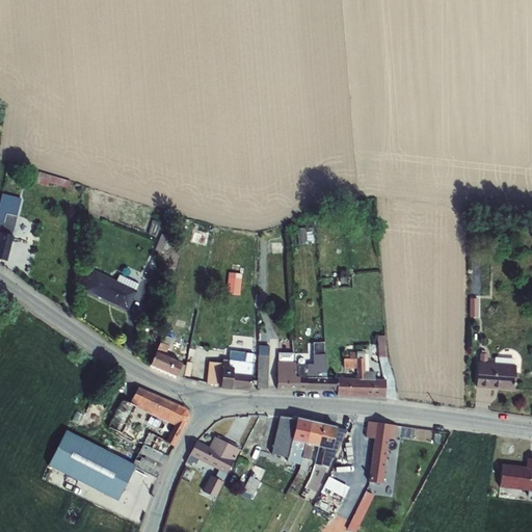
[(40,173),(36,183),(48,186),(49,183),(69,188),(71,182),(40,173)]
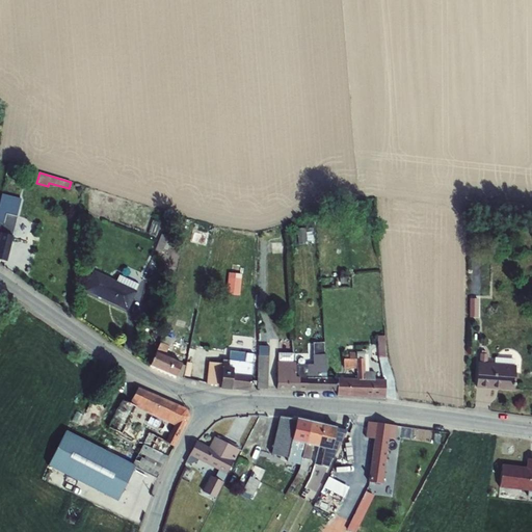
[(0,233),(0,260),(6,262),(12,237),(17,217),(15,216),(20,197),(1,193),(0,198),(0,222),(3,224),(1,234),(0,233)]
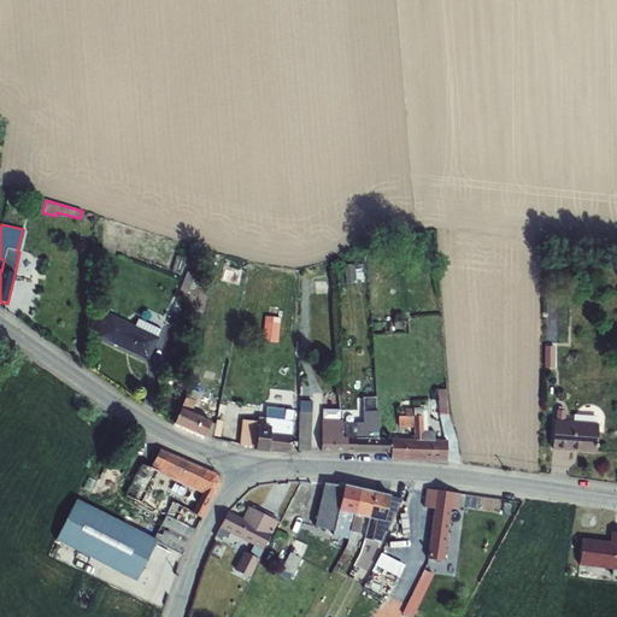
[(207,253),(204,268),(213,271),(217,256),(207,253)]
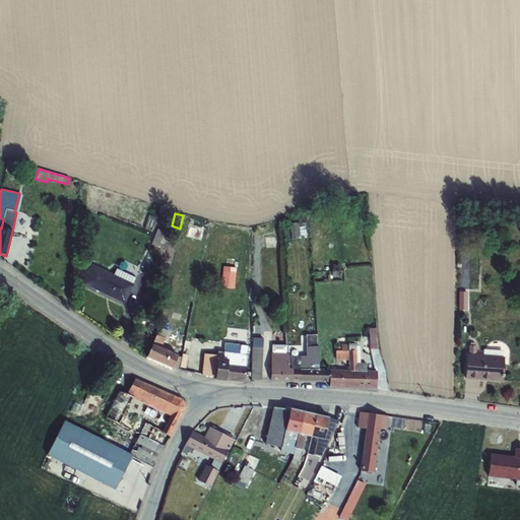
[(149,215),(145,230),(153,232),(156,218),(149,215)]
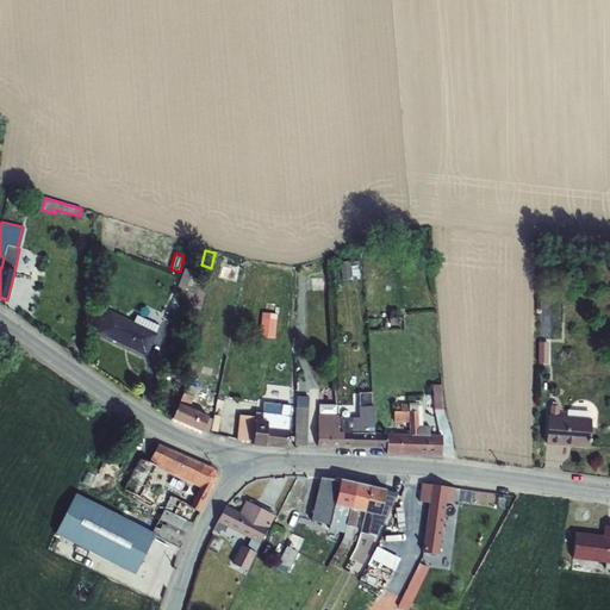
[(350,262),(340,262),(342,281),(352,280),(360,280),(359,261),(350,262)]
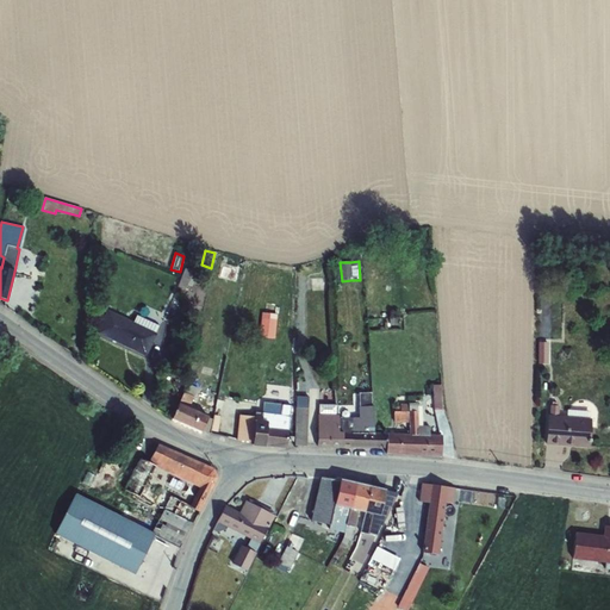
[(185,269),(178,286),(186,290),(187,285),(191,287),(197,274),(185,269)]
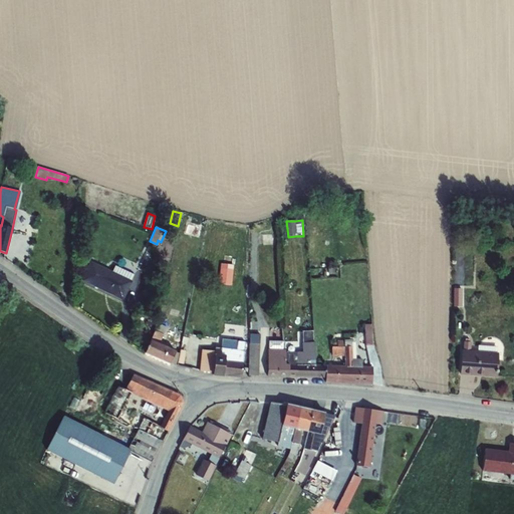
[(276,235),(262,235),(262,245),(277,245),(276,235)]
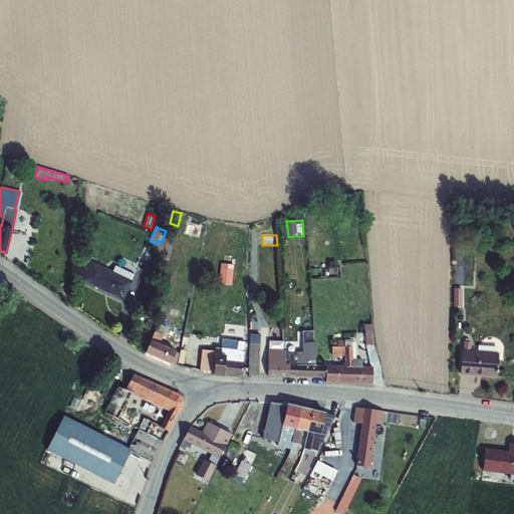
[(90,262),(81,281),(122,300),(132,281),(131,280),(134,275),(115,267),(112,272),(90,262)]
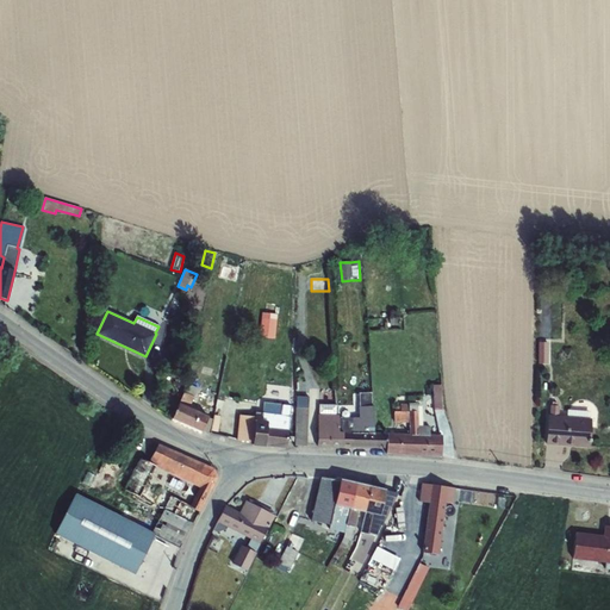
[(261,318),(260,338),(275,340),(277,319),(272,319),(272,313),(266,313),(266,318),(261,318)]
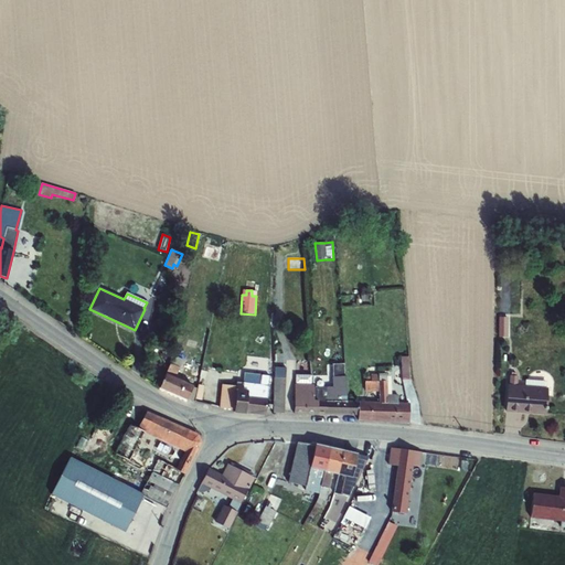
[(499,328),(499,339),(508,340),(508,331),(507,331),(507,328),(499,328)]
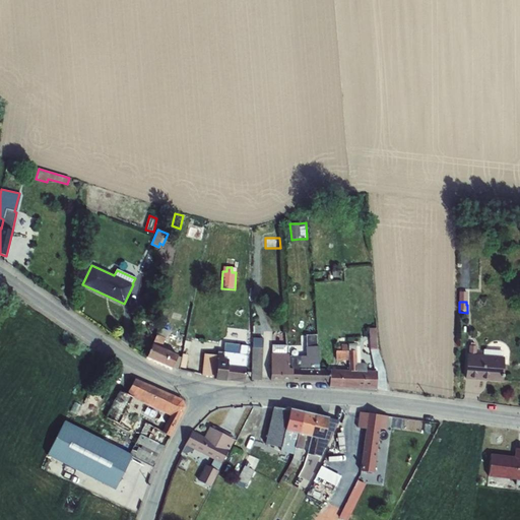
[(152,344),(146,358),(172,369),(178,370),(186,372),(188,354),(182,353),(181,358),(177,356),(178,355),(160,348),(168,331),(170,325),(160,322),(154,334),(156,335),(152,344)]
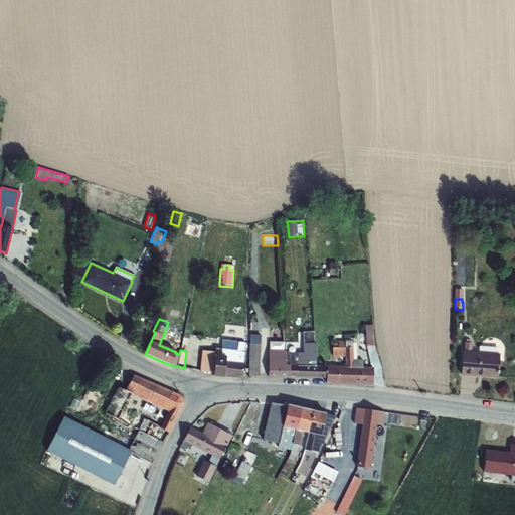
[(297,365),(297,378),(326,379),(326,366),(316,365),(315,343),(314,343),(314,330),(302,331),(303,343),(298,344),(298,353),(298,361),(297,365)]
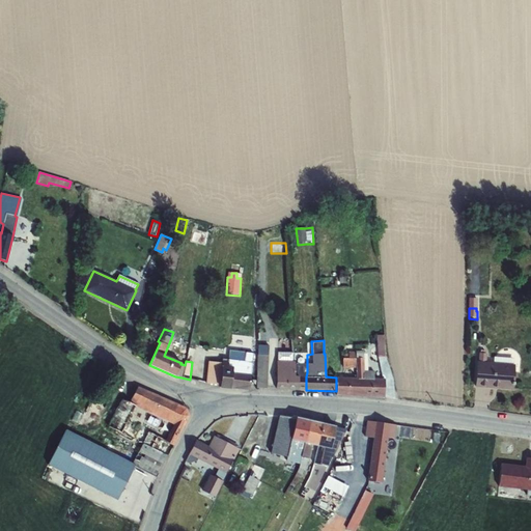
[(257,344),(256,388),(267,389),(269,345),(257,344)]
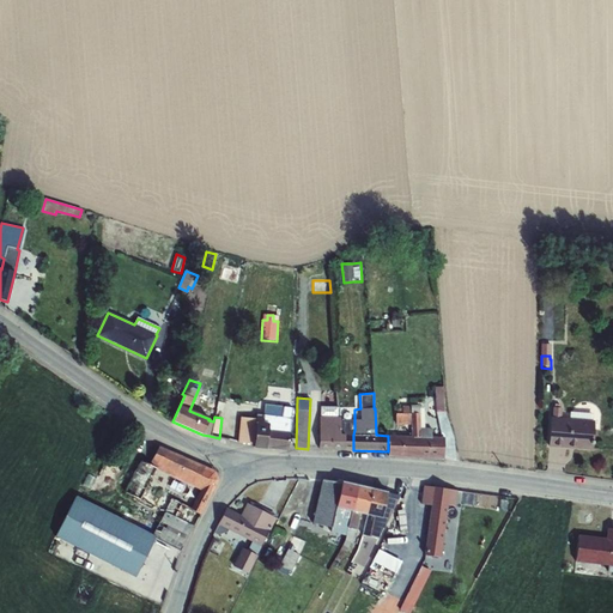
[(241,418),(238,443),(246,444),(254,447),(254,448),(266,449),(266,448),(287,450),(291,419),(292,410),(266,406),(265,416),(258,416),(256,419),(241,418)]
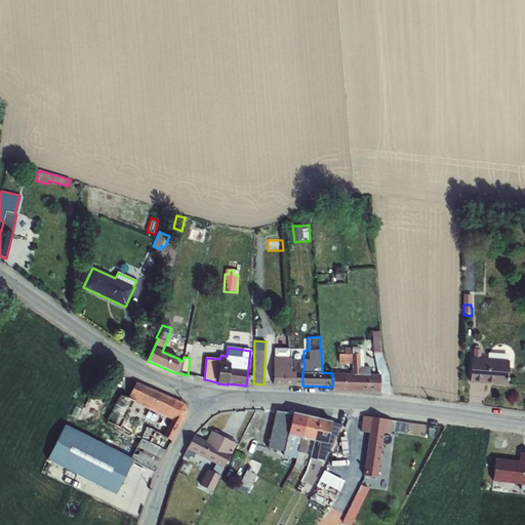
[(274,357),(273,385),(303,386),(303,372),(304,368),(295,368),(295,361),(291,361),(291,358),(290,358),(289,349),(274,348),(274,357)]
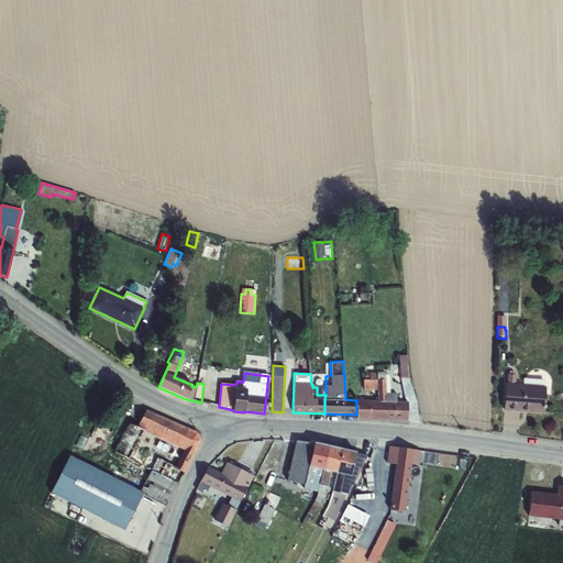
[(356,415),(356,419),(408,421),(408,401),(397,401),(396,394),(389,394),(389,375),(385,375),(385,373),(368,373),(368,375),(364,375),(363,390),(377,390),(377,400),(356,400),(356,415)]
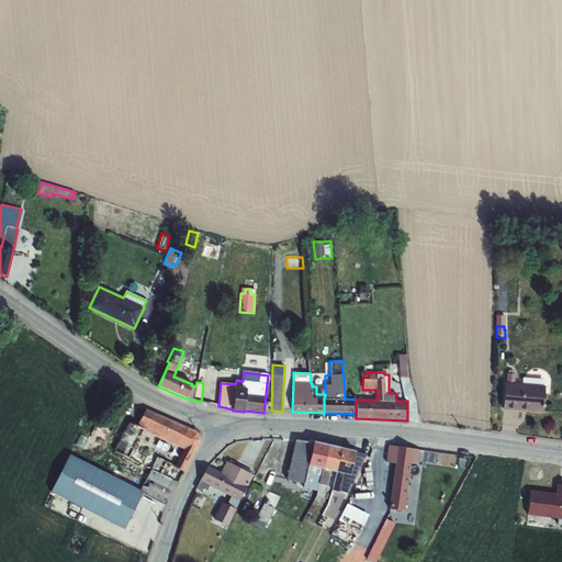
[(505,383),(503,409),(542,413),(544,386),(505,383)]
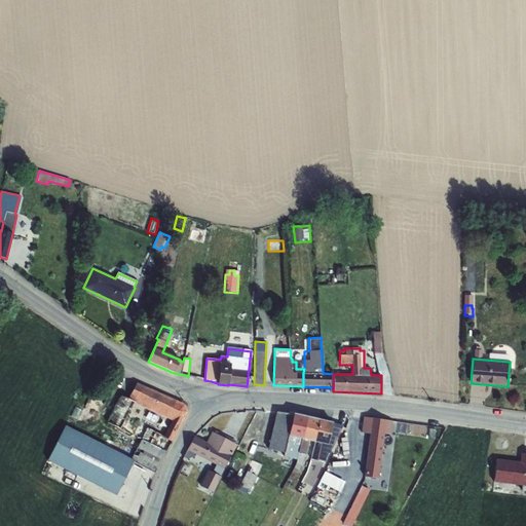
[(128,400),(137,403),(172,420),(163,436),(163,437),(172,441),(172,442),(187,412),(184,405),(137,383),(128,400)]
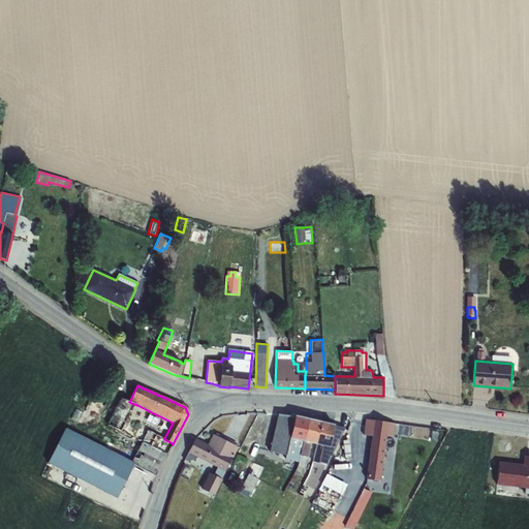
[(132,463),(134,464),(155,474),(173,443),(164,439),(164,438),(130,419),(137,405),(129,402),(122,398),(107,425),(142,443),(137,452),(132,463)]
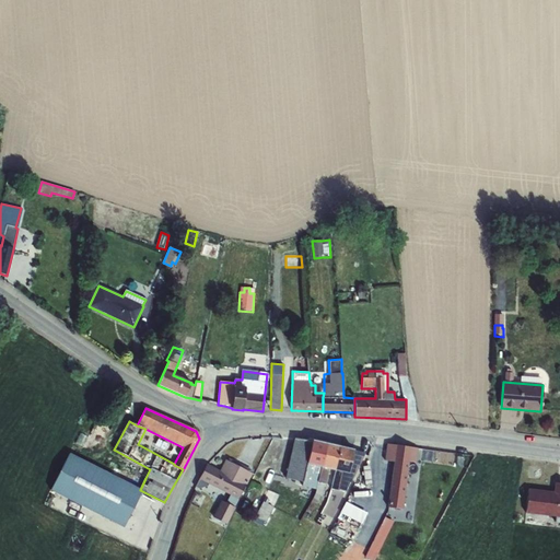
[(306,464),(312,441),(294,439),(284,478),(303,482),(305,483),(304,487),(308,489),(308,487),(316,489),(314,494),(306,512),(311,514),(319,496),(321,496),(324,483),(325,485),(329,469),(323,468),(306,464)]
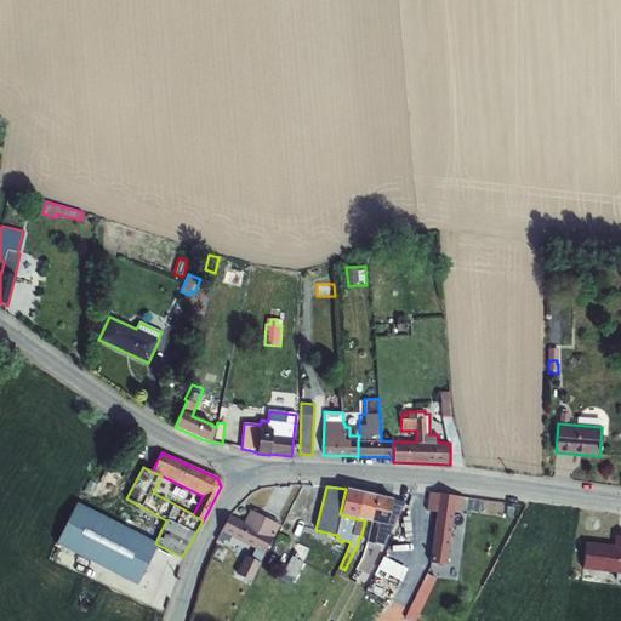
[(340,514),(358,519),(363,493),(346,489),(340,514)]
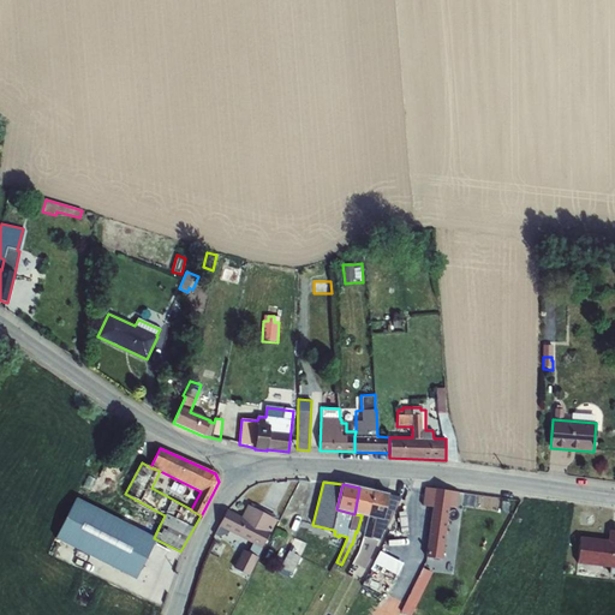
[(354,514),(362,515),(370,517),(375,491),(359,488),(354,514)]
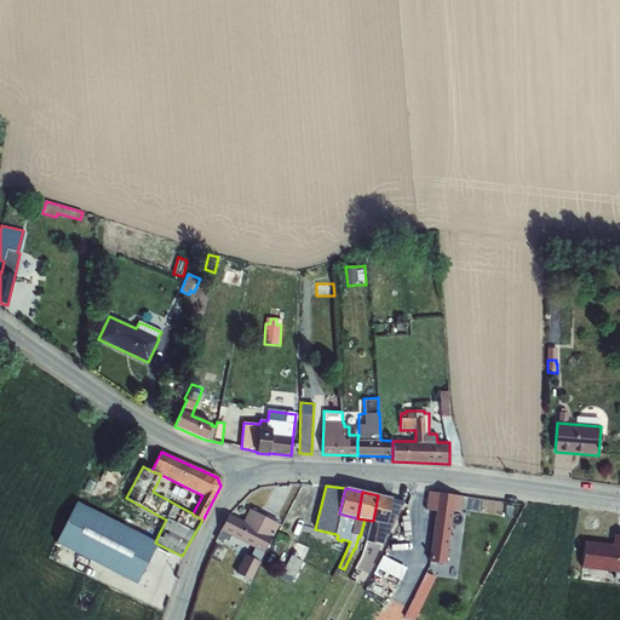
[(428,492),(425,510),(436,511),(432,537),(429,562),(446,564),(449,540),(453,511),(460,512),(463,497),(428,492)]
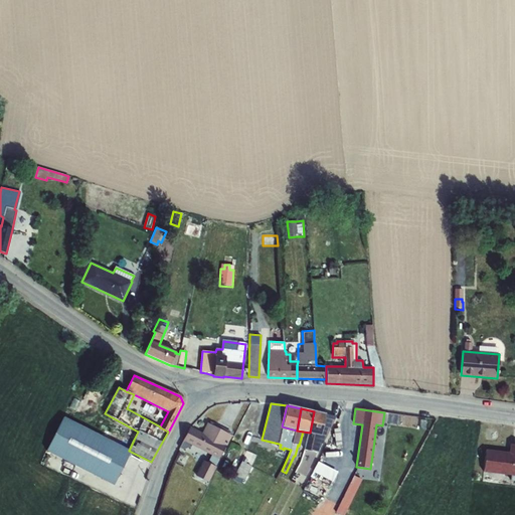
[(314,411),(310,433),(313,434),(310,448),(318,450),(320,441),(323,442),(327,430),(329,430),(332,416),(325,414),(314,411)]
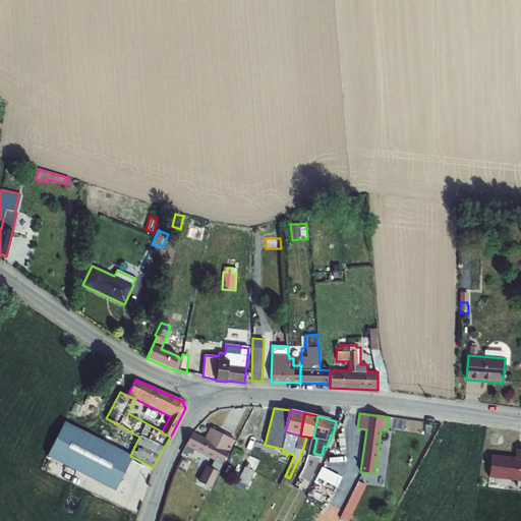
[(63,423),(47,456),(115,490),(132,457),(130,456),(63,423)]
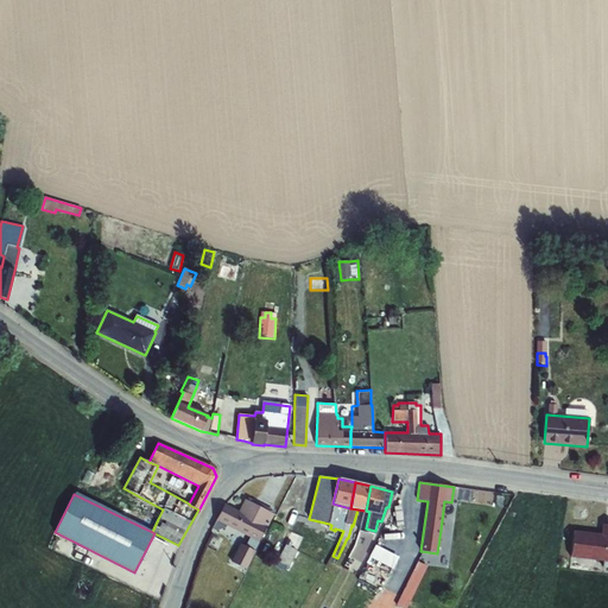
[(216,521),(211,530),(215,531),(225,529),(226,526),(246,536),(232,563),(245,569),(259,543),(267,526),(273,514),(272,514),(273,511),(247,499),(246,501),(245,499),(238,512),(225,505),(216,521)]
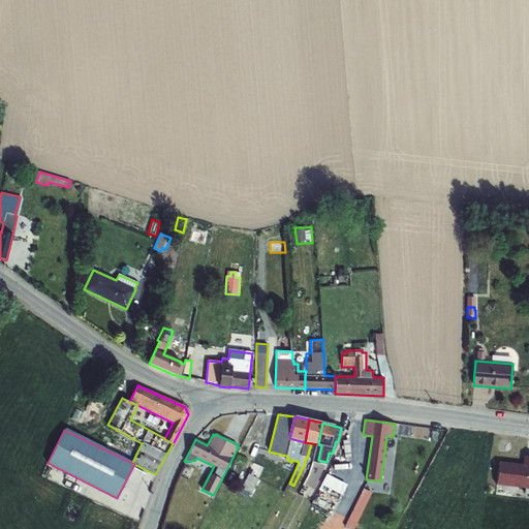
[(499,463),(496,485),(528,488),(528,457),(524,457),(523,465),(499,463)]
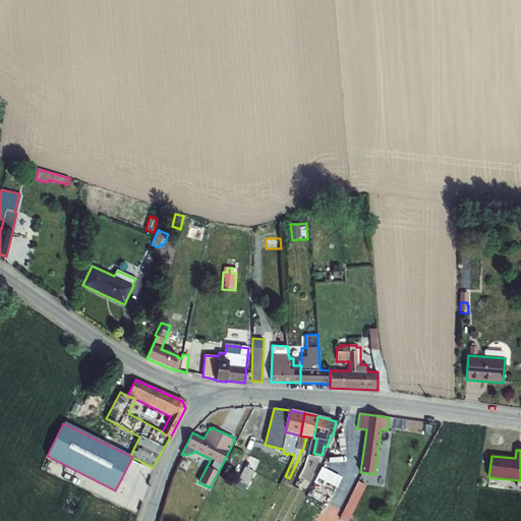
[(244,467),(237,480),(242,483),(243,483),(247,485),(254,472),(244,467)]
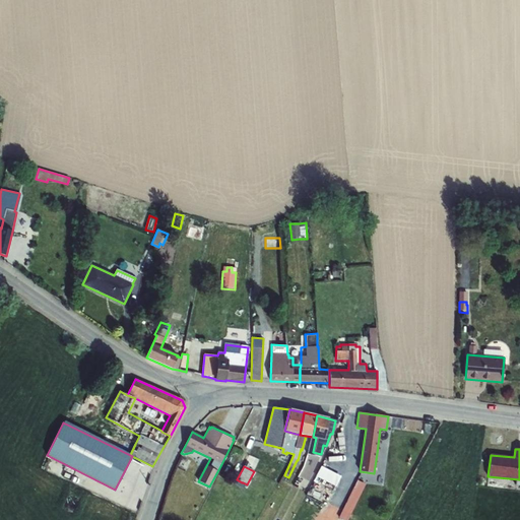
[(322,466),(316,476),(336,486),(341,477),(322,466)]
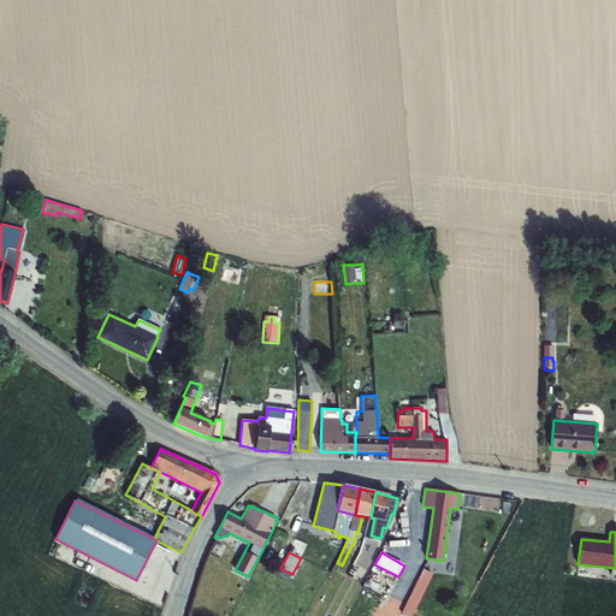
[(403,608),(414,614),(432,576),(421,572),(403,608)]
